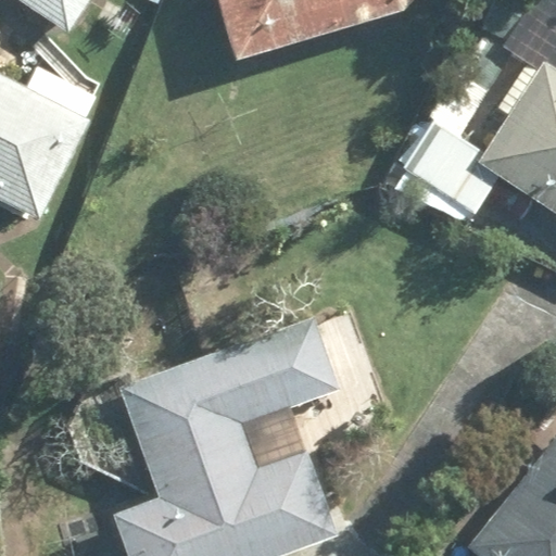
[(19,0),(42,15),(68,33),(87,4),(89,0),(19,0)]
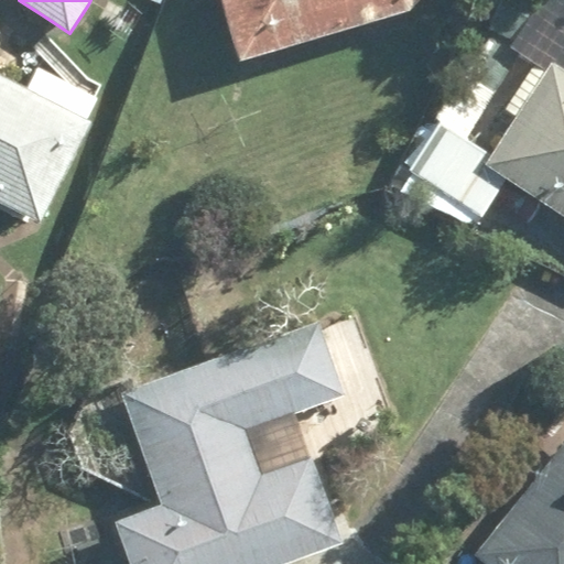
[(419,0),(219,0),(238,63),(409,11),(419,0)]
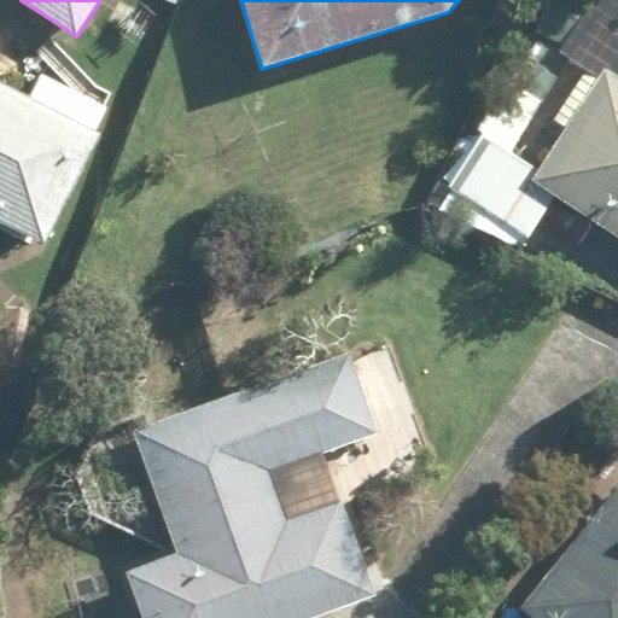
[(617,0),(564,0),(512,81),(508,80),(477,129),(470,124),(455,149),(460,151),(441,180),(449,185),(442,196),(445,197),(441,207),(516,254),(553,197),(617,237),(617,0)]
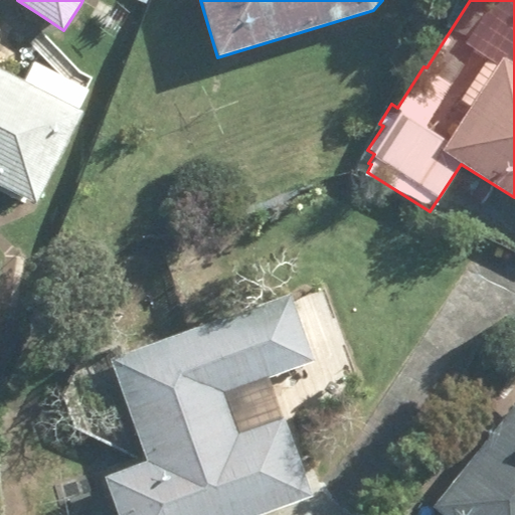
[(36,203),(83,112),(78,109),(89,91),(76,84),(57,74),(32,62),(23,80),(0,67),(0,184),(28,199),(32,201),(36,203)]
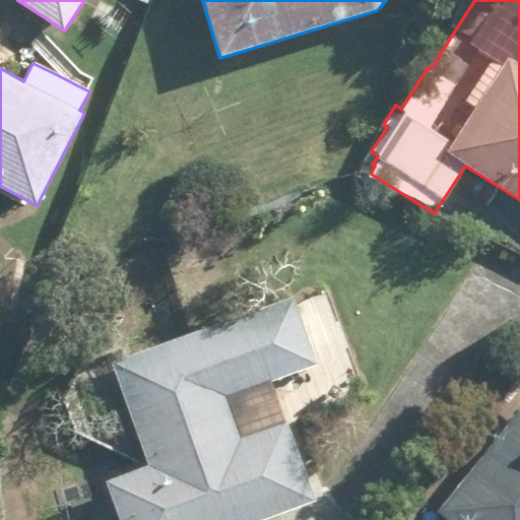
[(280,253),(106,317),(145,423),(98,440),(126,517),(303,452),(274,375),(229,392),(213,351),(304,318),(280,253)]
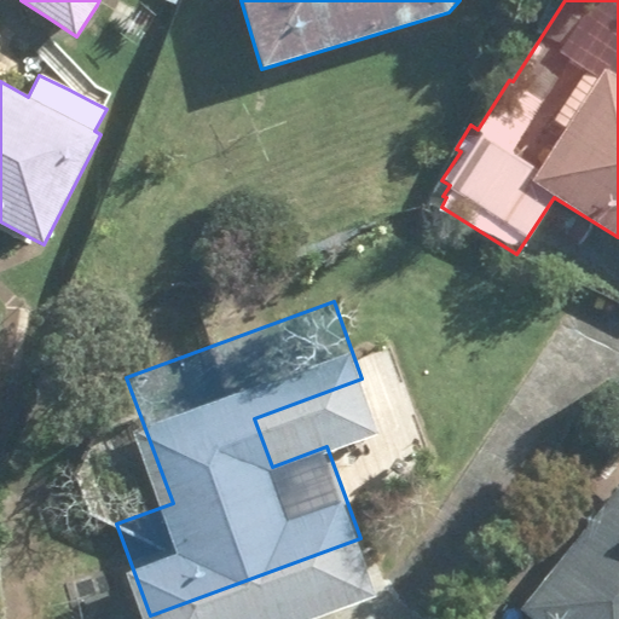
[(618,618),(618,485),(519,608),(531,618),(618,618)]
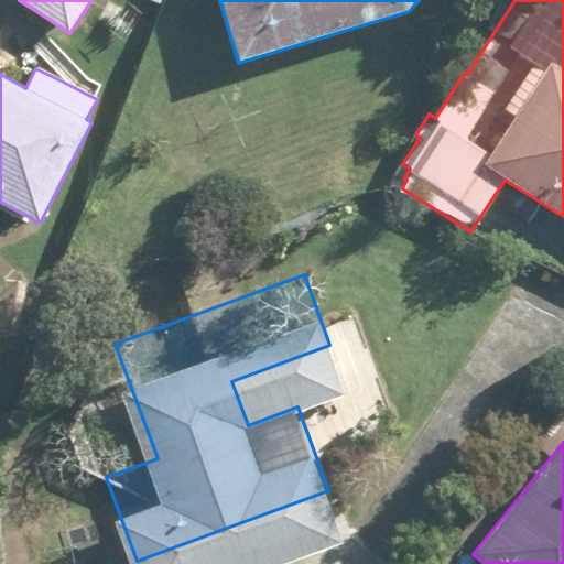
All buildings are outlined.
